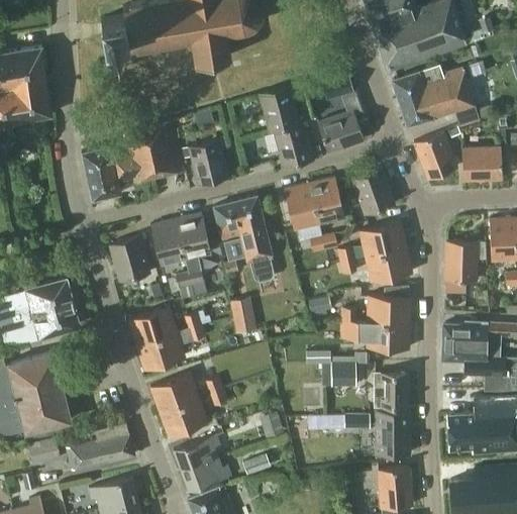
[(150,0),(130,4),(131,8),(123,9),(124,15),(101,19),(105,43),(128,39),(129,46),(136,45),(137,48),(191,39),(195,64),(230,58),(226,33),(248,29),(256,23),(263,12),(260,0),(150,0)]
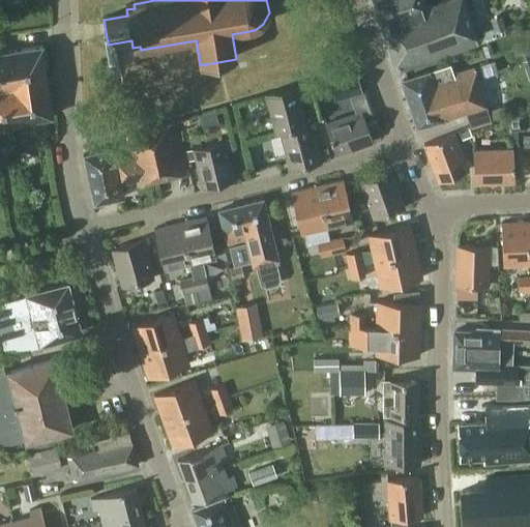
[(379,0),(372,2),(394,74),(474,48),(459,0),(423,11),(419,0),(379,0)]
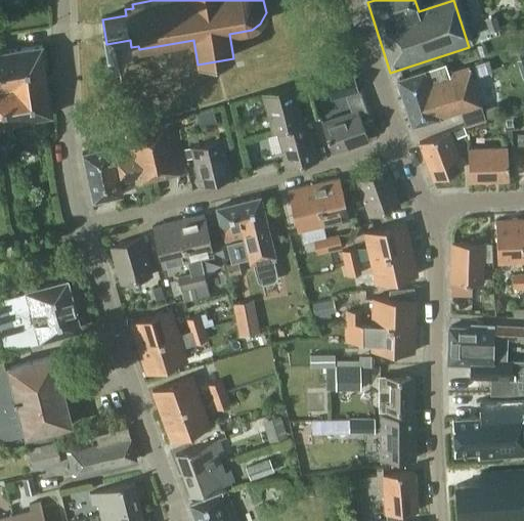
[(500,31),(495,16),(484,22),(489,35),(500,31)]
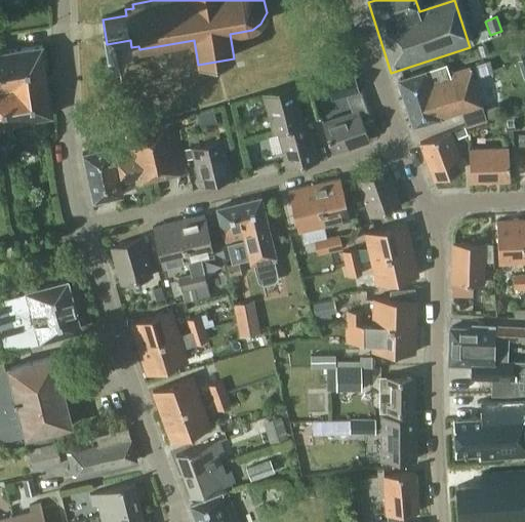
[(0,125),(51,118),(40,48),(2,54),(0,39),(0,125)]
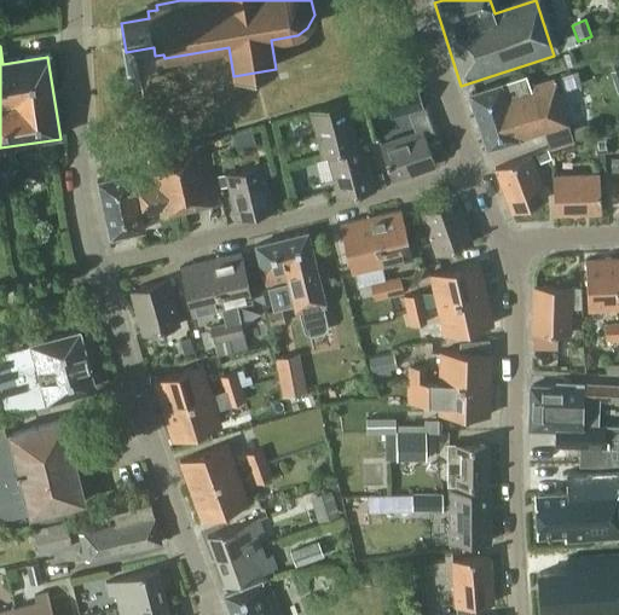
[(577,74),(554,82),(557,94),(580,87),(580,85),(577,74)]
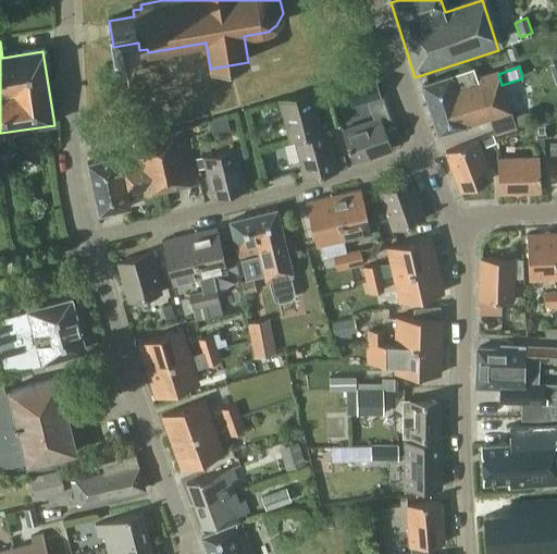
[(448,76),(420,86),(432,120),(435,131),(437,136),(486,120),(489,120),(493,134),(494,136),(516,130),(517,130),(515,124),(510,112),(502,85),(498,74),(497,72),(481,77),(477,78),(475,77),(473,69),(448,76)]
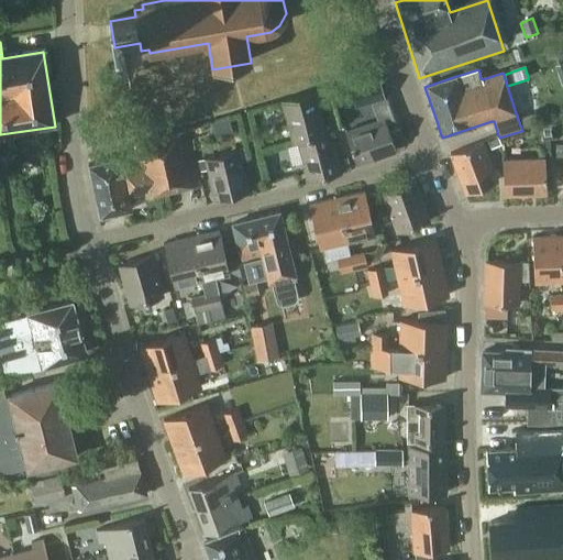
[(378,80),(349,89),(355,109),(384,101),(378,80)]
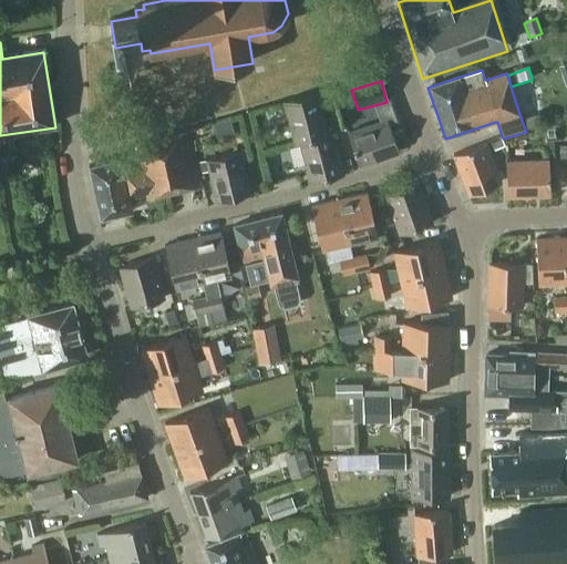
[(296,146),(300,145),(300,144),(329,136),(329,135),(318,95),(285,105),(296,146)]
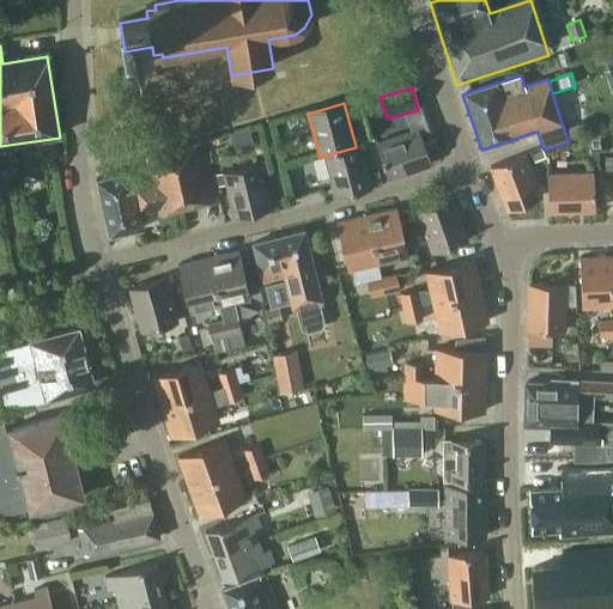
[(388,181),(432,165),(420,131),(376,146),(388,181)]
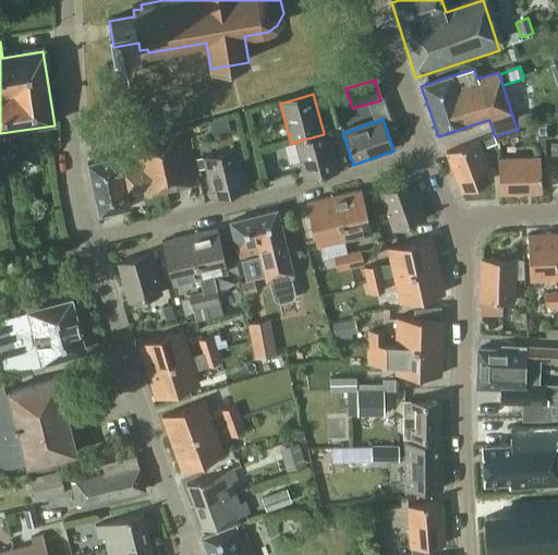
[(295,142),(295,143),(305,181),(338,172),(327,132),(324,133),(324,134),(295,142)]
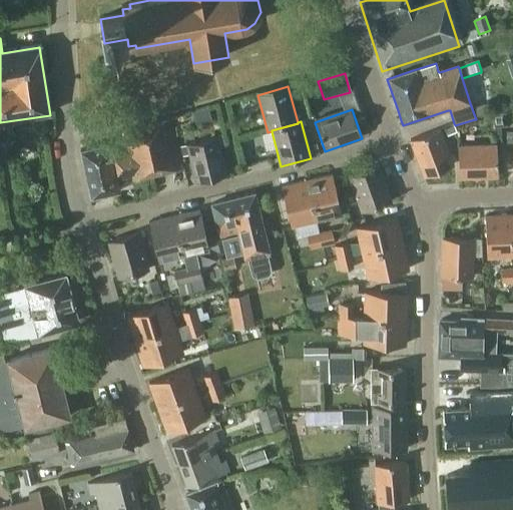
[(182,169),(171,122),(123,134),(127,153),(111,157),(109,145),(81,151),(91,198),(119,191),(116,180),(133,176),(133,180),(182,169)]
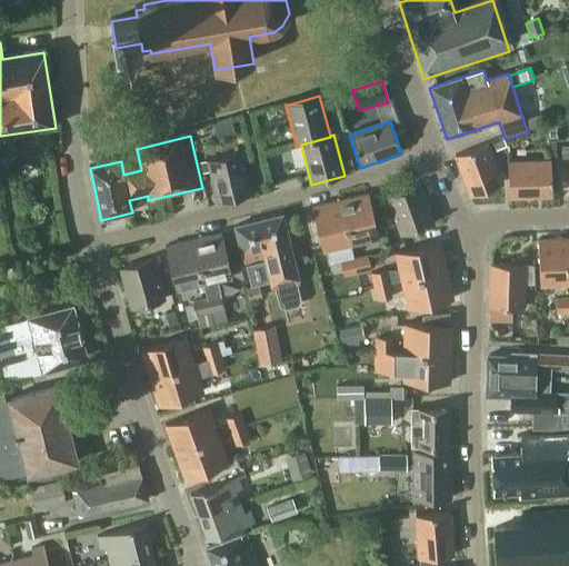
[(491,144),(496,152),(507,148),(503,139),(491,144)]
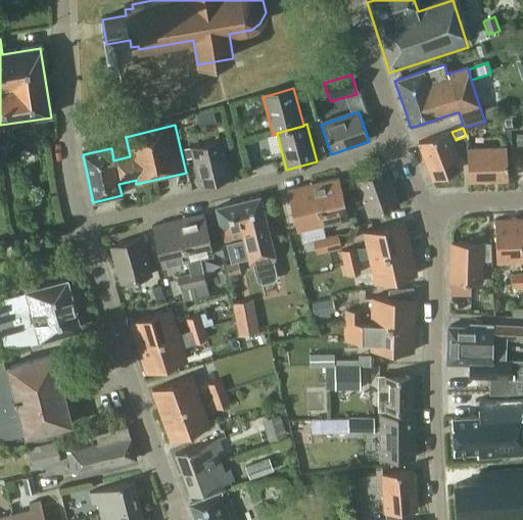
[(419,146),(432,182),(461,172),(446,135),(419,146)]
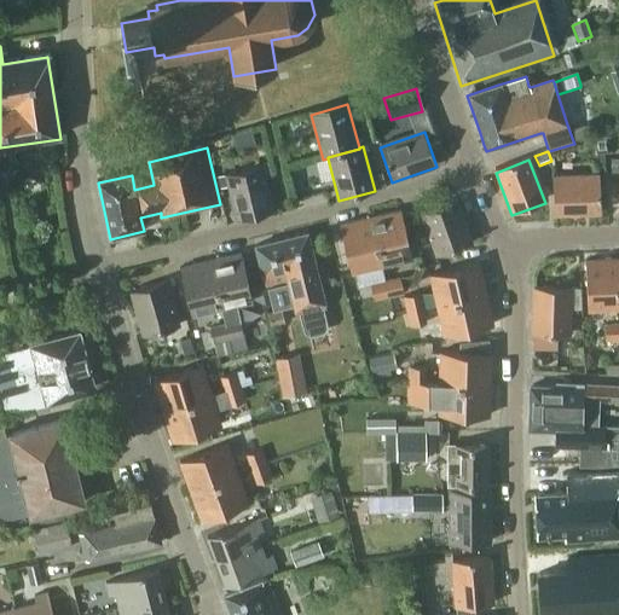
[(275,213),(262,167),(226,177),(237,221),(275,213)]
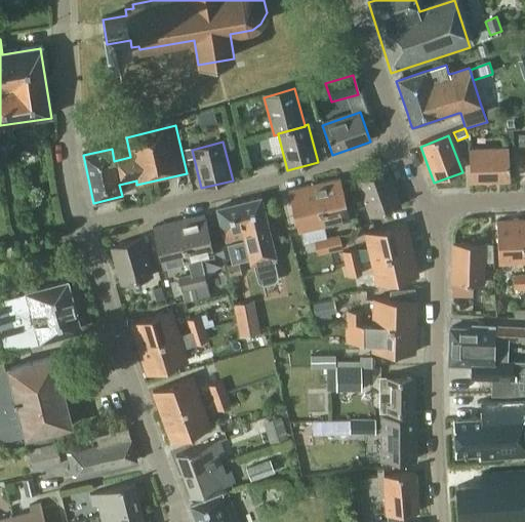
[(467,158),(469,189),(509,187),(507,156),(467,158)]
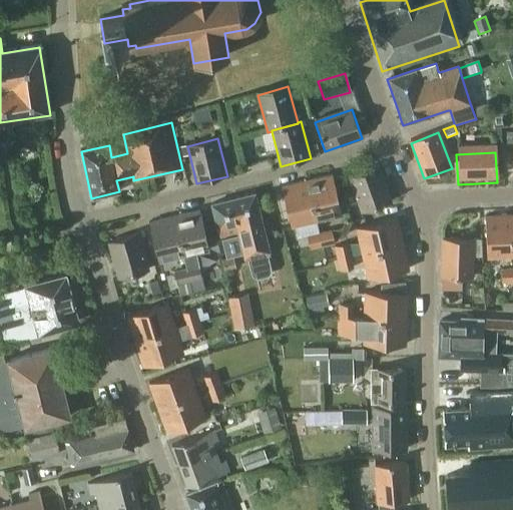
[(350,177),(362,213),(392,203),(379,167),(350,177)]
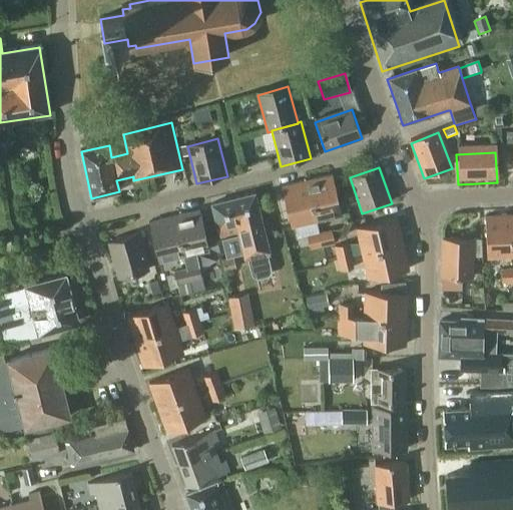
[(333,176),(307,182),(317,222),(343,216),(333,176)]
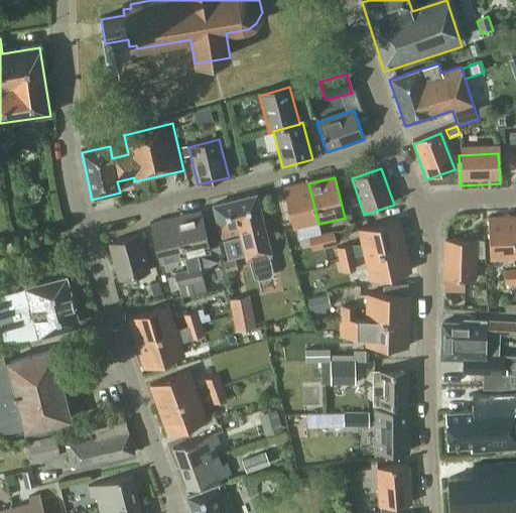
[(318,224),(308,183),(283,189),(293,231),(318,224)]
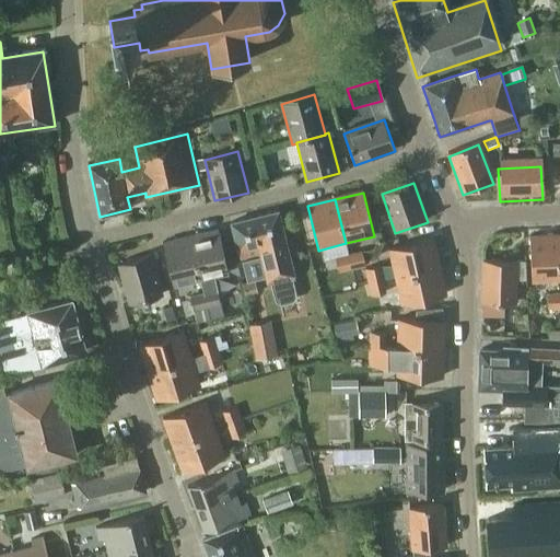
[(270,290),(271,290),(275,303),(280,305),(293,303),(296,298),(293,285),(295,285),(278,212),(232,224),(241,260),(261,255),(270,290)]
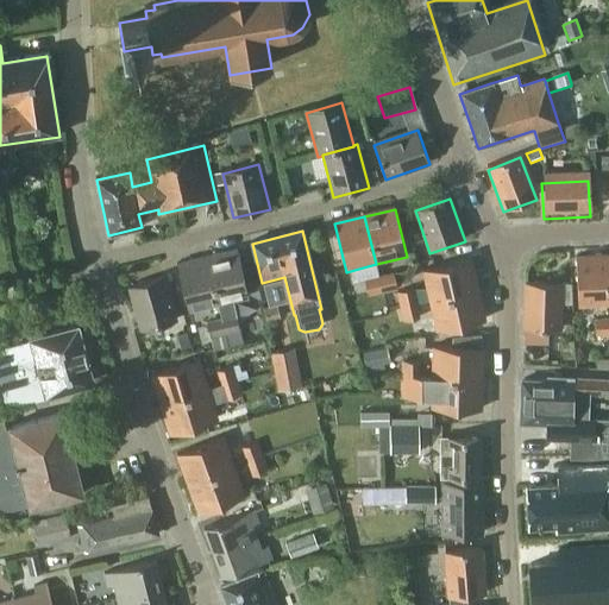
[(237,250),(207,258),(219,306),(249,298),(237,250)]
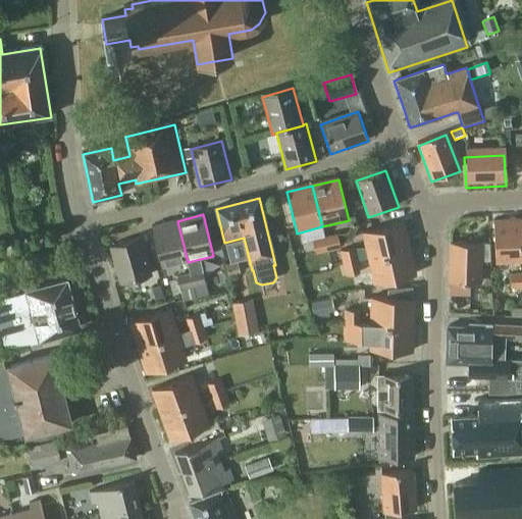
[(521,263),(519,220),(492,221),(494,264),(521,263)]
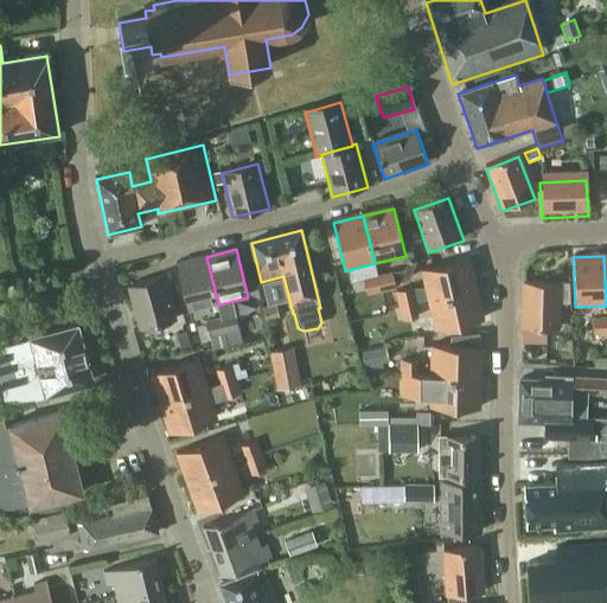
[(218,305),(206,257),(176,264),(187,313),(218,305)]
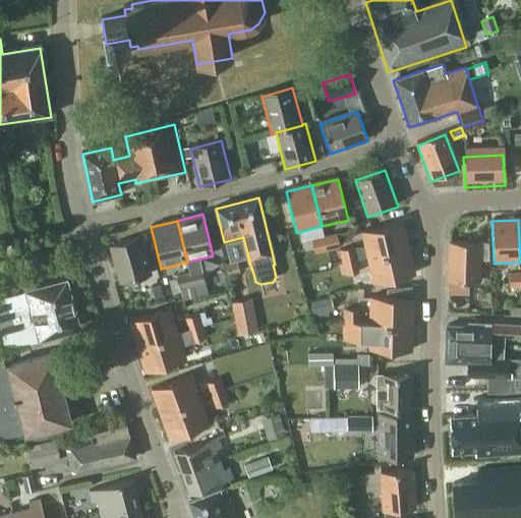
[(362,233),(367,259),(409,249),(404,223),(362,233)]
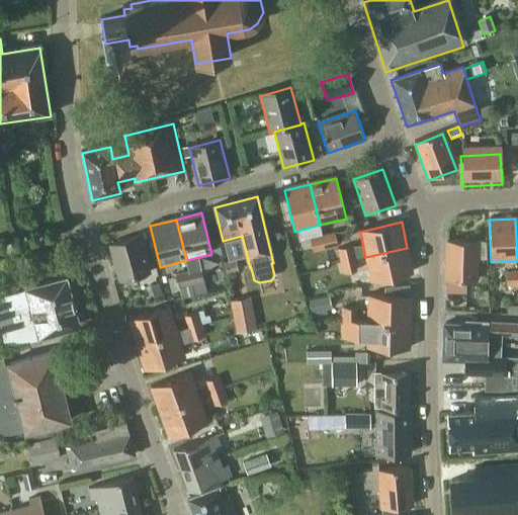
[(323,237),(326,249),(338,246),(335,234),(323,237)]
